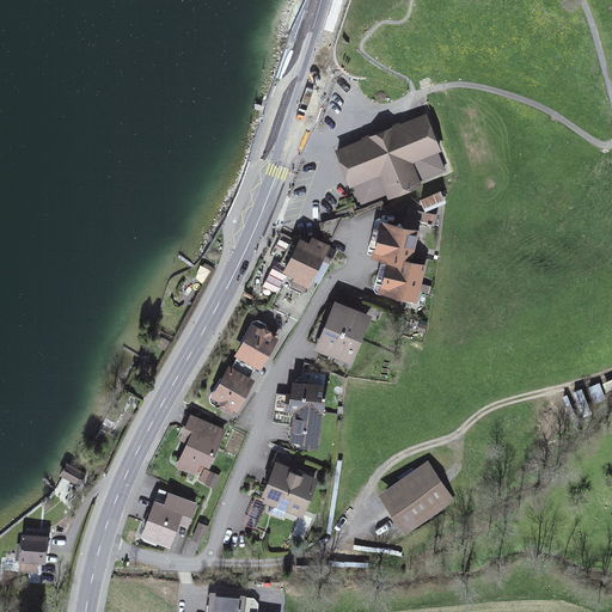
[(427,111),(335,148),(350,185),(353,184),(379,175),(386,194),(389,197),(422,184),(421,179),(446,170),(439,151),(442,150),(427,111)]
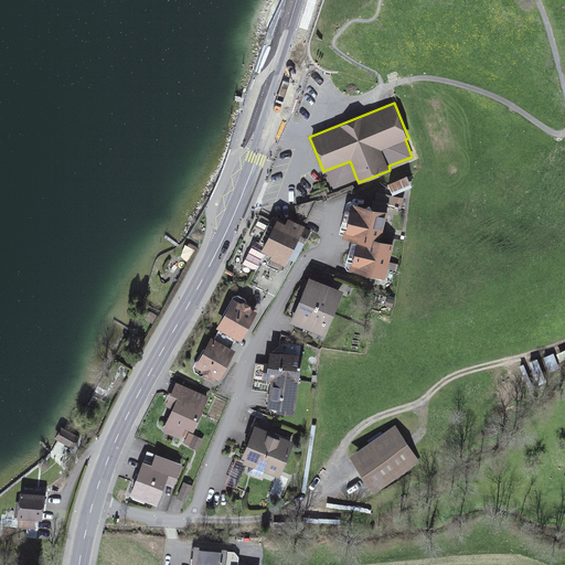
[(356,179),(350,161),(326,170),(328,174),(333,188),(356,179)]
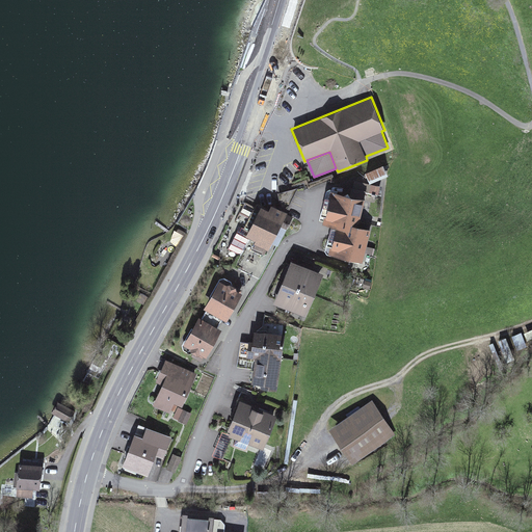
[(366,173),(370,183),(389,176),(384,165),(366,173)]
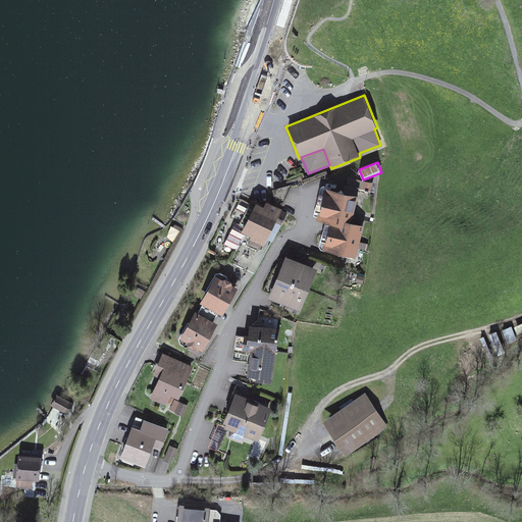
[(364,190),(345,185),(343,195),(336,193),(333,209),(344,212),(342,220),(356,223),(364,190)]
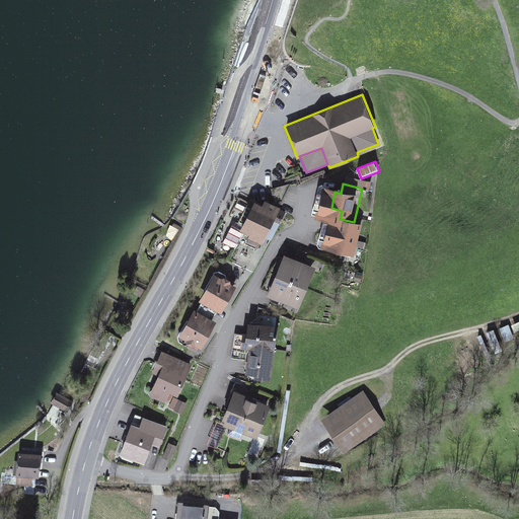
[(233,231),(245,234),(252,204),(240,201),(233,231)]
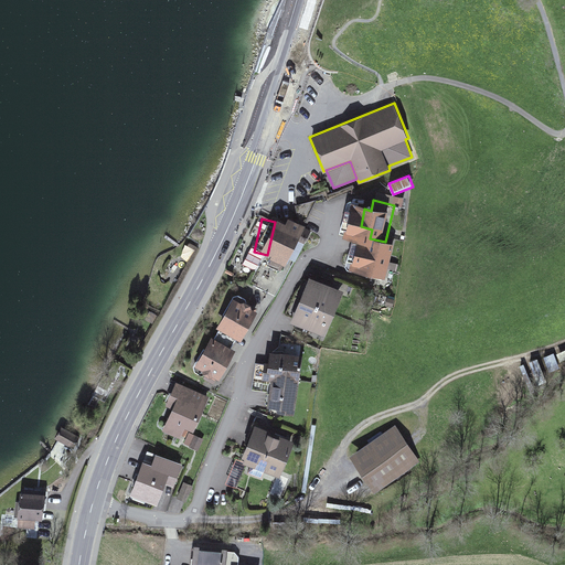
[(291,225),(286,223),(268,256),(277,260),(272,272),(283,278),(289,267),(310,230),(292,221),(291,225)]
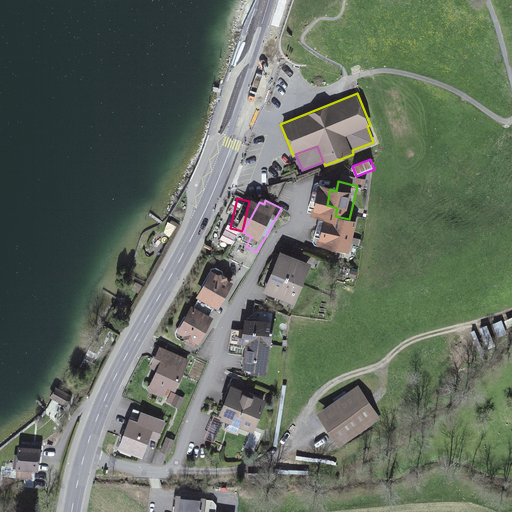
[(368,218),(353,215),(351,224),(339,221),(335,237),(346,240),(344,248),(359,252),(368,218)]
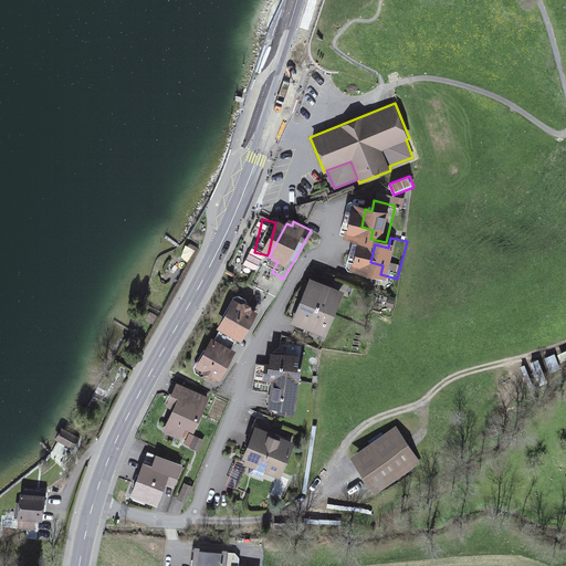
[(343,294),(311,279),(290,323),(322,337),(343,294)]
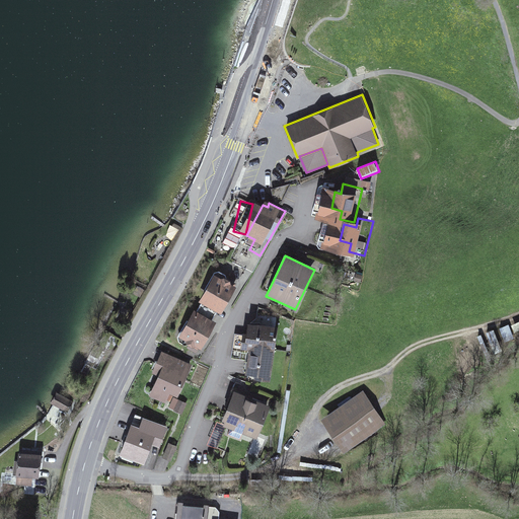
[(237,291),(215,279),(180,342),(203,354),(237,291)]
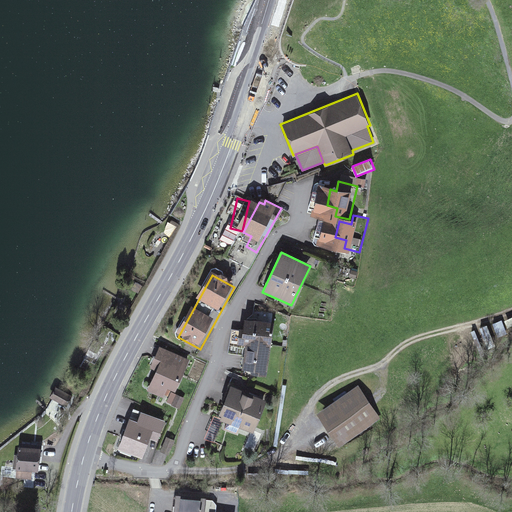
[(271,325),(244,324),(243,376),(270,377),(271,325)]
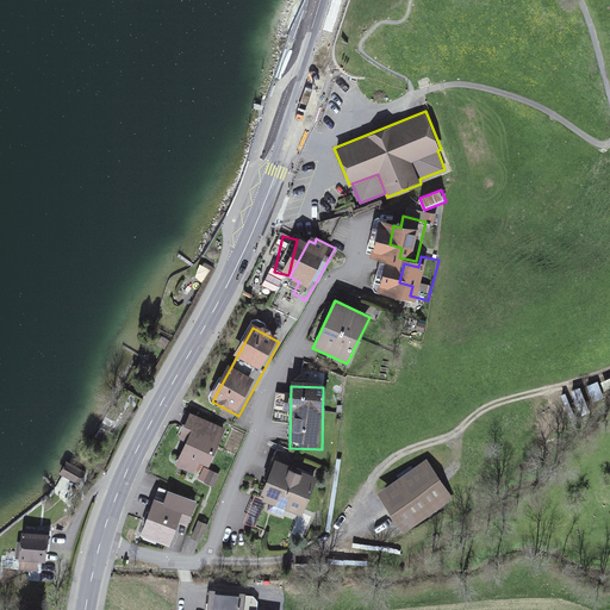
[(221,431),(192,417),(185,431),(191,435),(175,468),(198,479),(221,431)]
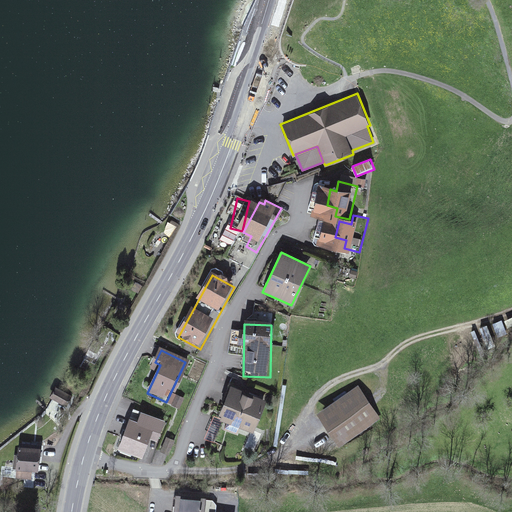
[(52,395),(67,402),(71,393),(56,385),(52,395)]
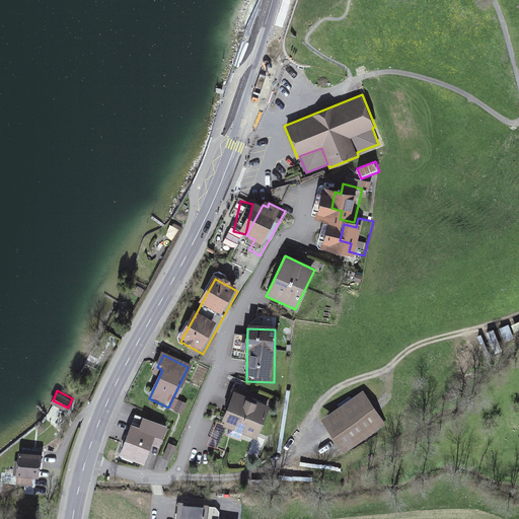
[(270,409),(234,394),(222,426),(256,440),(270,409)]
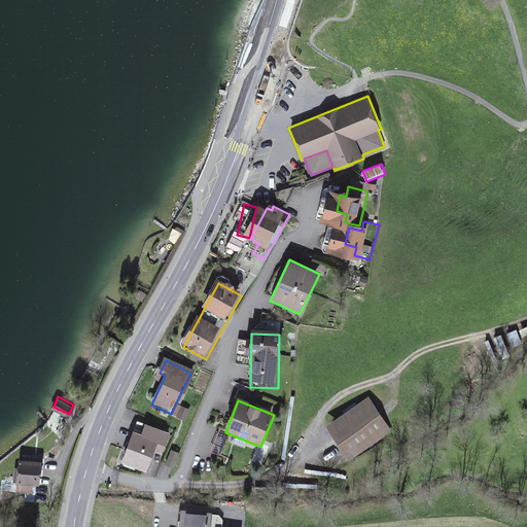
[(391,431),(371,401),(330,428),(352,459),(391,431)]
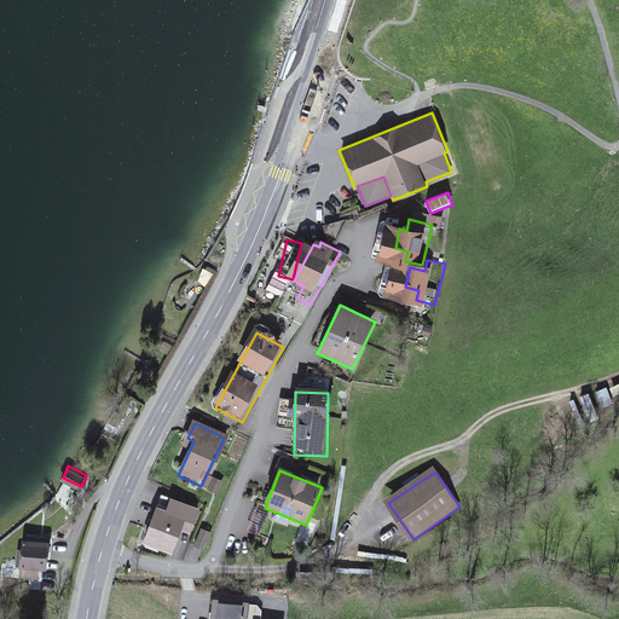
[(201,510),(162,495),(143,545),(181,561),(201,510)]
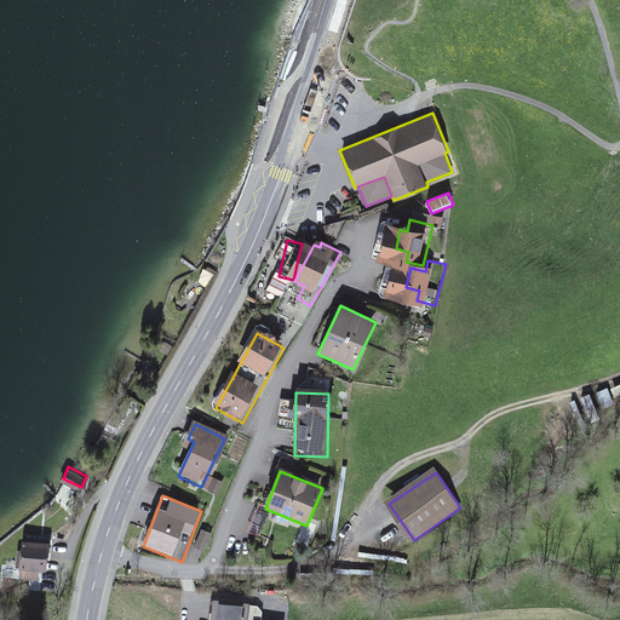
[(63,541),(34,540),(33,563),(62,564),(63,541)]
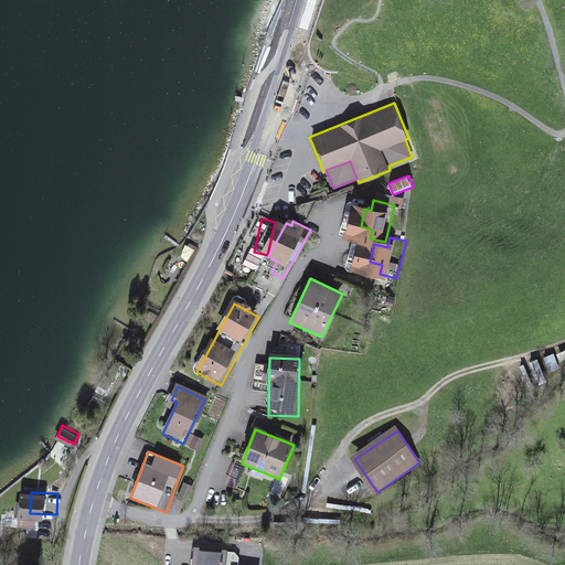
[(234,564),(236,546),(206,544),(205,564),(234,564)]
